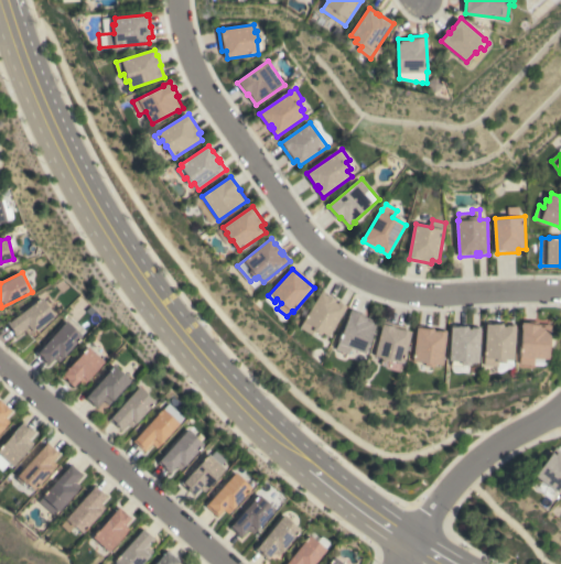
[(330,336),(323,332),(321,335),(314,331),(312,334),(301,327),(322,292),(328,295),(337,300),(336,302),(338,303),(338,302),(347,307),(330,336)]
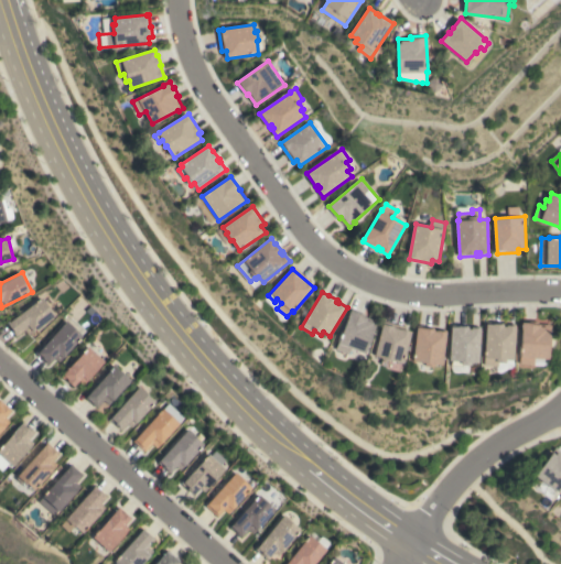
[(56,315),(30,335),(27,329),(19,336),(9,324),(43,297),(56,315)]
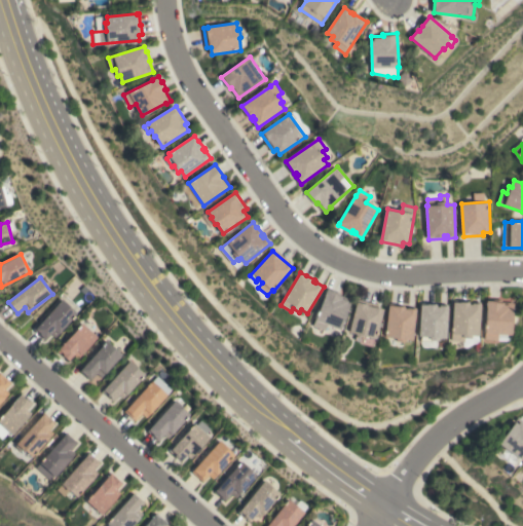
[(329,325),(326,331),(313,326),(329,288),(342,294),(342,295),(353,300),(350,306),(349,306),(340,329),(329,325)]
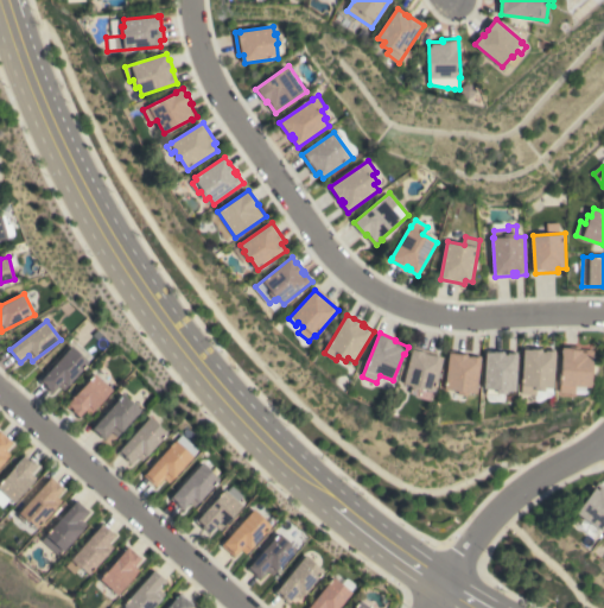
[(65,390),(61,386),(53,393),(42,381),(74,346),(80,350),(78,352),(90,362),(65,390)]
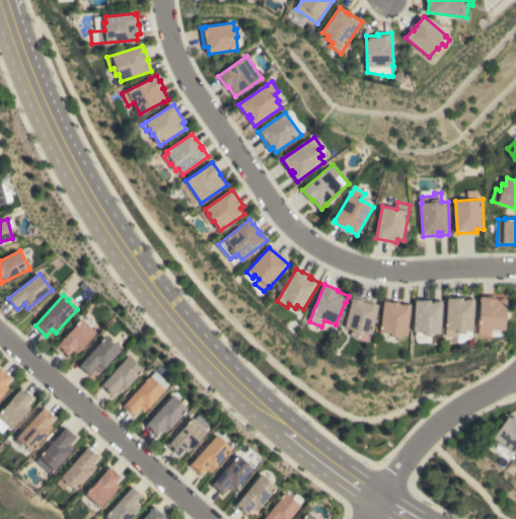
[(482,296),(486,297),(488,297),(488,298),(508,298),(508,305),(507,305),(506,329),(493,329),(492,336),(480,335),(482,296)]
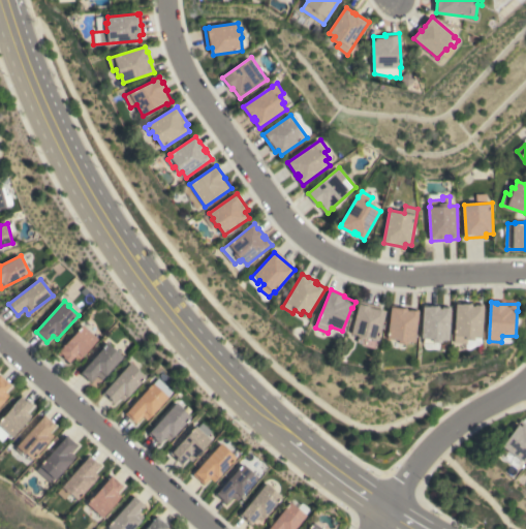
[(464,304),(473,304),(473,306),(475,306),(475,303),(485,304),(483,337),(475,337),(475,340),(468,340),(468,343),(455,342),(456,336),(455,336),(457,304),(464,304)]
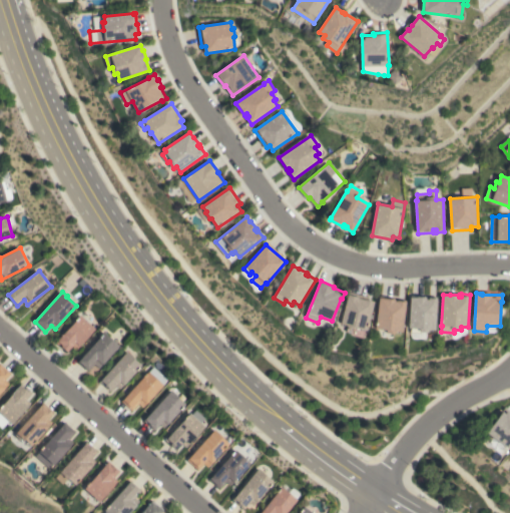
[(349,326),(342,324),(349,295),(360,297),(359,298),(365,300),(365,299),(375,301),(365,339),(356,336),(347,331),(349,326)]
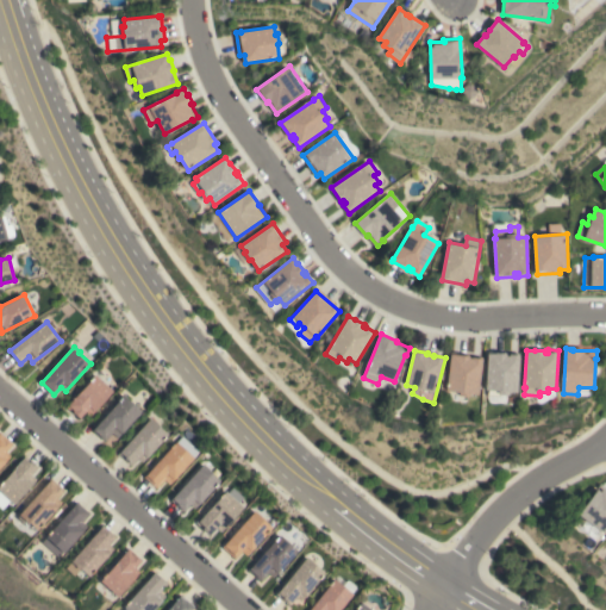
[(518,391),(510,391),(510,394),(501,393),(501,396),(489,396),(489,390),(487,390),(488,353),(497,353),(507,353),(507,355),(510,355),(511,354),(520,355),(518,391)]
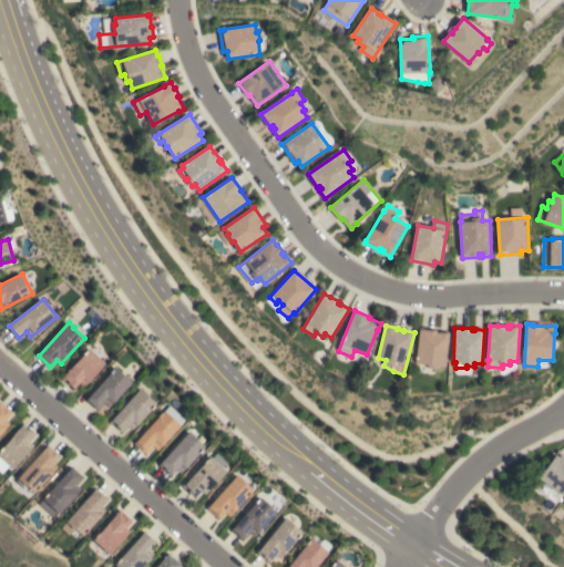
[(445,367),(439,366),(438,369),(428,368),(429,364),(417,362),(420,329),(438,331),(438,332),(440,332),(450,333),(445,367)]
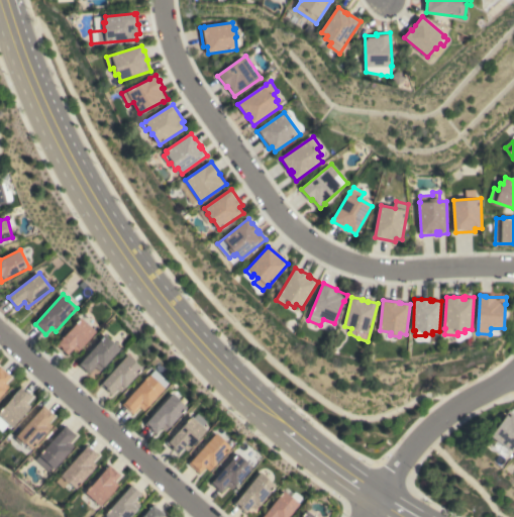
[(98,331),(79,352),(75,348),(69,354),(59,344),(83,317),(98,331)]
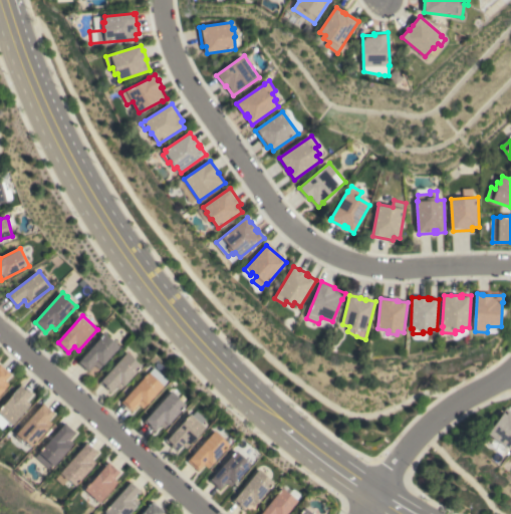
[(90,371),(80,362),(106,333),(120,346),(100,368),(96,364),(90,371)]
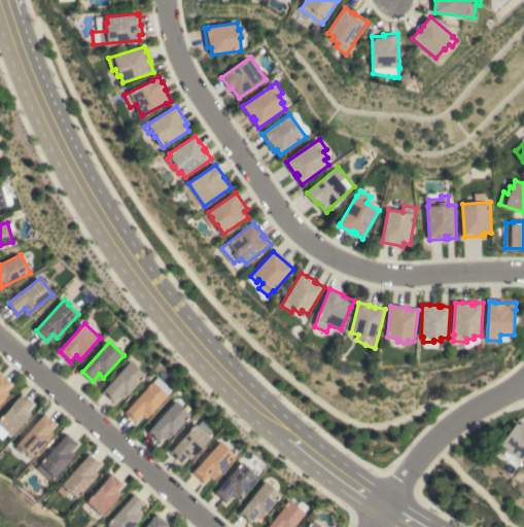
[(104,391),(132,360),(137,365),(147,375),(126,398),(120,395),(115,401),(104,391)]
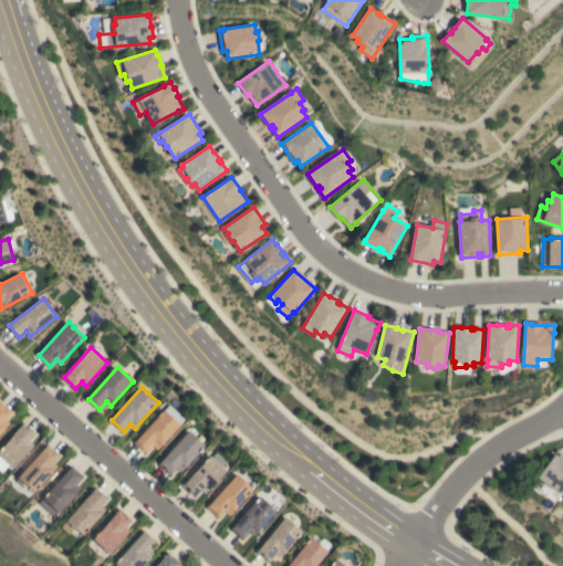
[(0,404),(2,401),(13,411),(7,418),(11,423),(0,435),(0,404)]
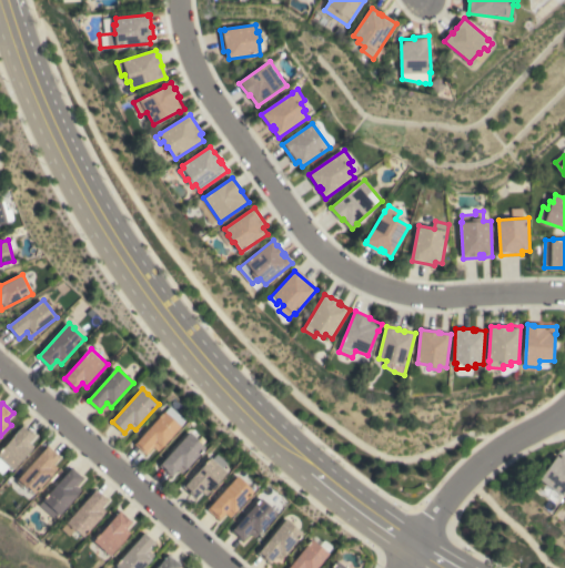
[(187,419),(182,425),(182,426),(160,450),(155,446),(148,454),(137,444),(172,406),(187,419)]
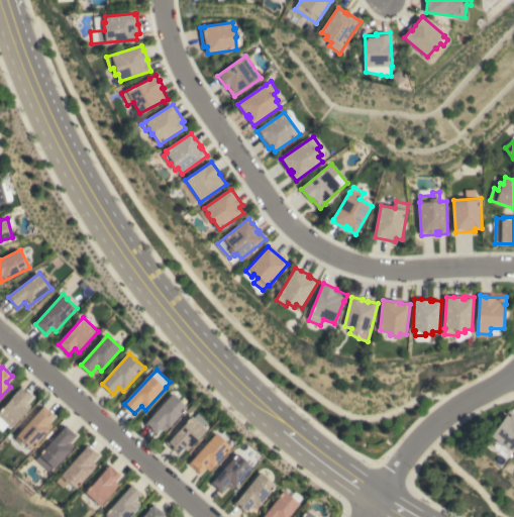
[(0,427),(0,416),(1,415),(0,414),(0,411),(22,388),(27,392),(28,390),(34,396),(28,402),(32,406),(13,427),(10,424),(4,431),(0,427)]
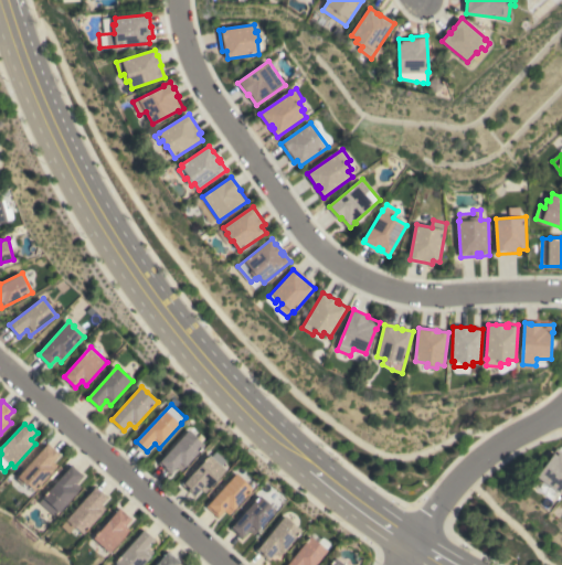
[(160,462),(189,430),(205,445),(182,471),(178,467),(172,473),(160,462)]
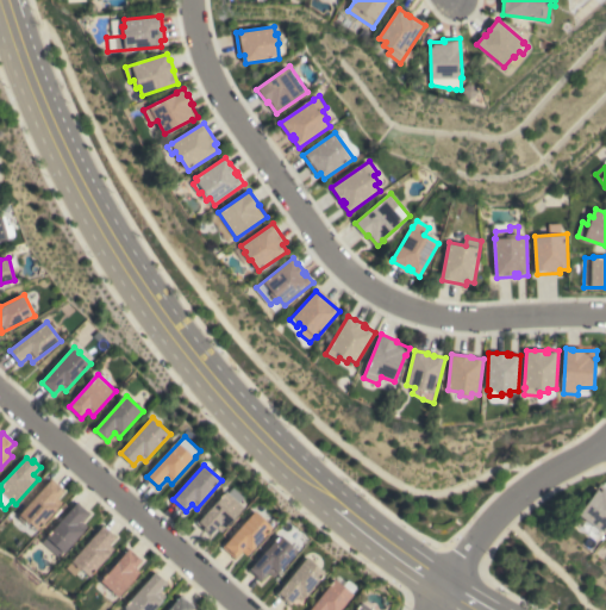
[(52,480),(64,491),(60,498),(64,503),(39,529),(31,522),(30,523),(20,515),(52,480)]
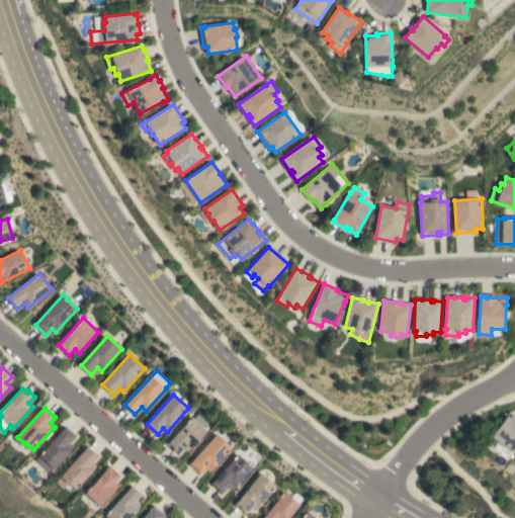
[(511,411),(514,413),(514,450),(513,452),(511,451),(509,454),(503,449),(505,445),(493,436),(511,411)]
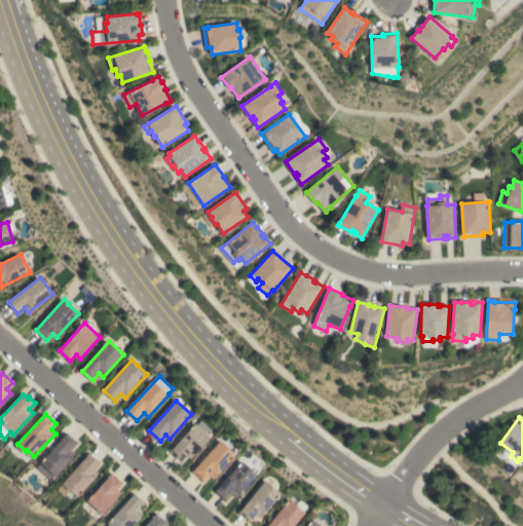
[(212,428),(208,434),(212,437),(192,458),(188,455),(183,460),(177,456),(172,452),(196,423),(198,425),(202,420),(212,428)]
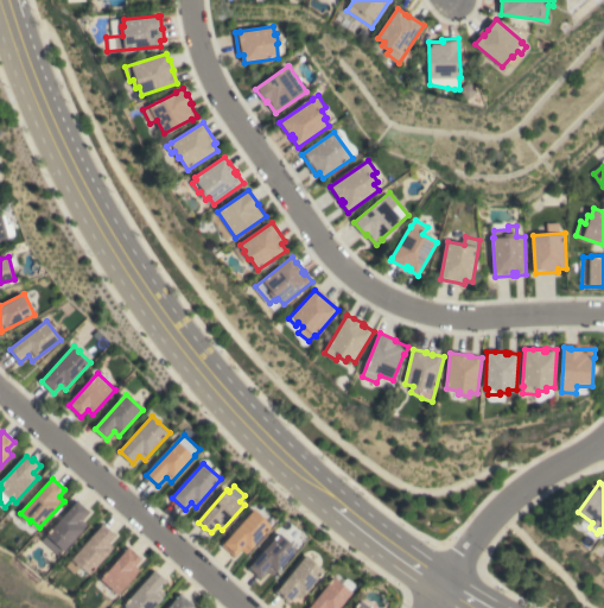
[(59,556),(44,540),(49,536),(48,534),(78,501),(90,512),(83,520),(89,525),(59,556)]
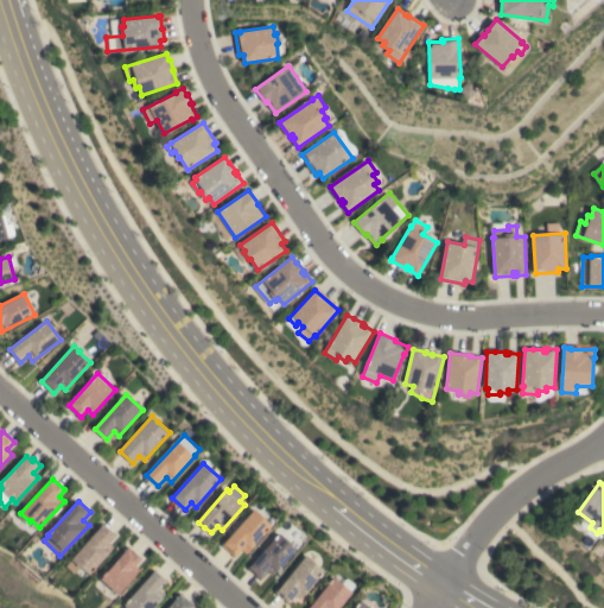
[(223,545),(255,510),(273,525),(248,553),(242,549),(236,556),(223,545)]
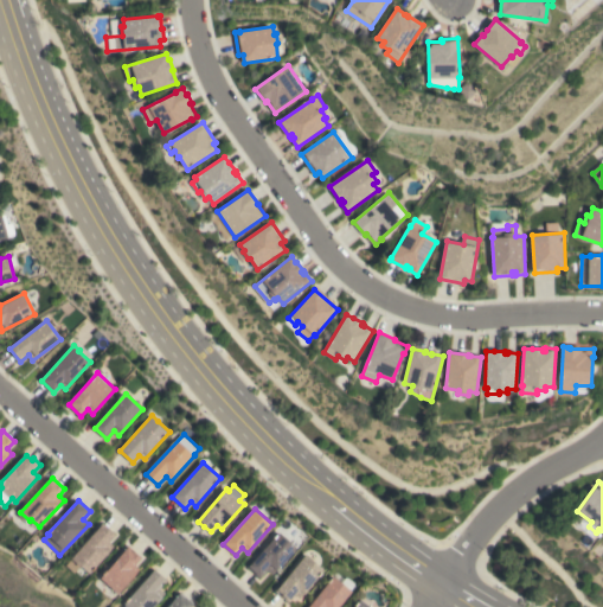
[(90,573),(82,566),(76,573),(68,564),(104,524),(113,532),(113,531),(116,535),(110,542),(115,545),(90,573)]
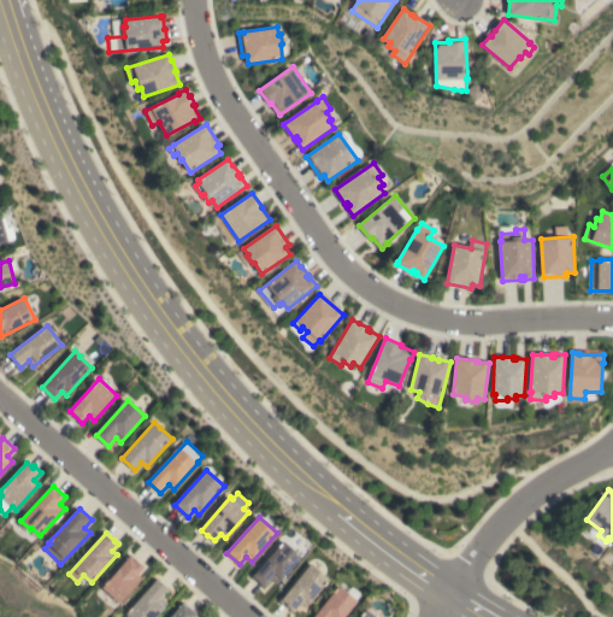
[(253,576),(286,541),(302,557),(278,585),(273,580),(266,587),(253,576)]
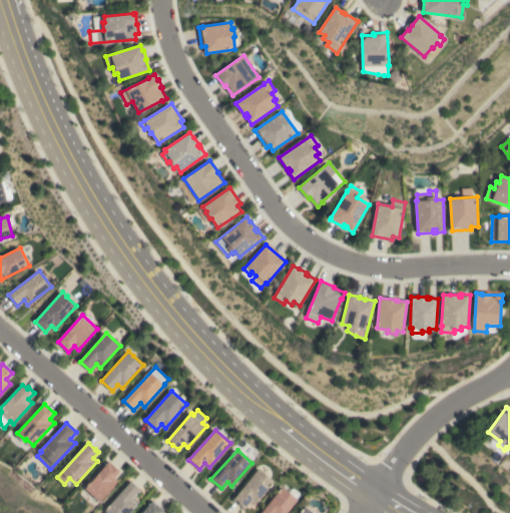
[(86,488),(109,463),(113,467),(114,466),(120,471),(115,477),(119,481),(100,502),(86,488)]
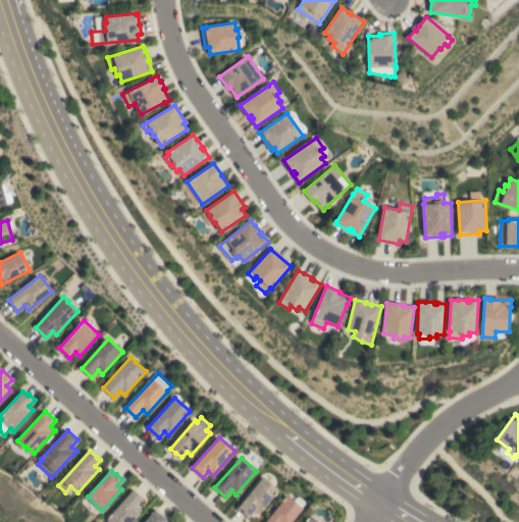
[(238,508),(264,477),(279,489),(260,515),(255,511),(250,518),(238,508)]
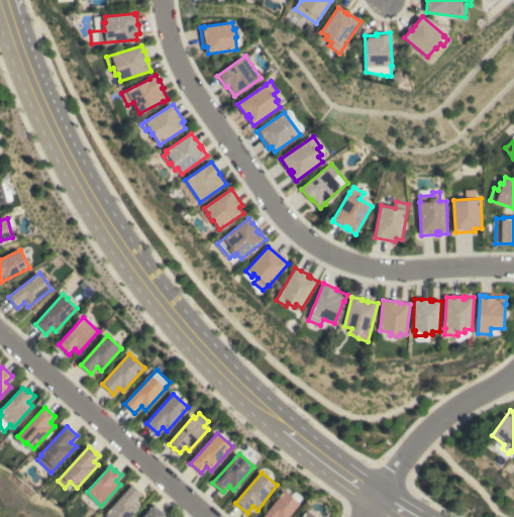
[(132,485),(143,495),(137,501),(142,505),(131,516),(110,516),(107,514),(132,485)]
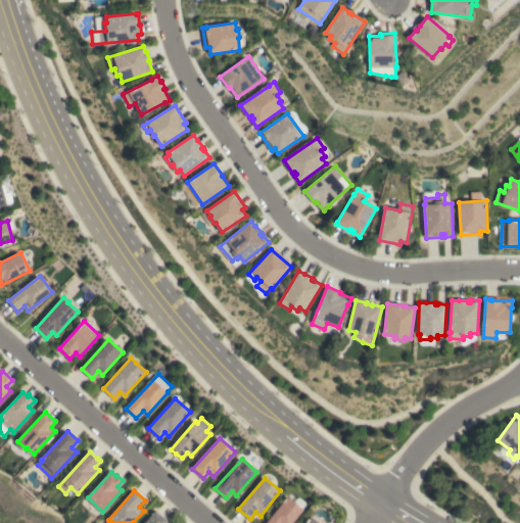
[(267,522),(288,496),(304,509),(292,522),(267,522)]
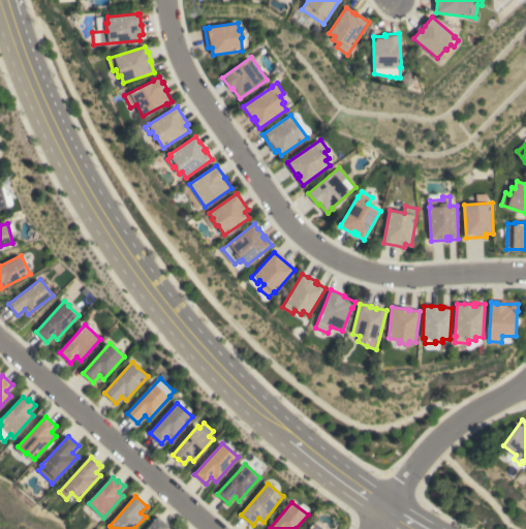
[(146,528),(157,517),(162,521),(163,521),(169,526),(166,528),(146,528)]
